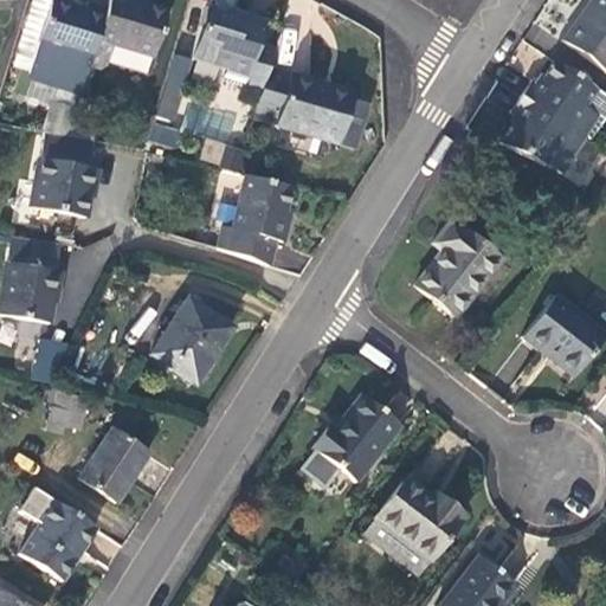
[(90,64),(108,8),(89,1),(86,10),(55,0),(51,0),(30,71),(83,88),(90,64)]
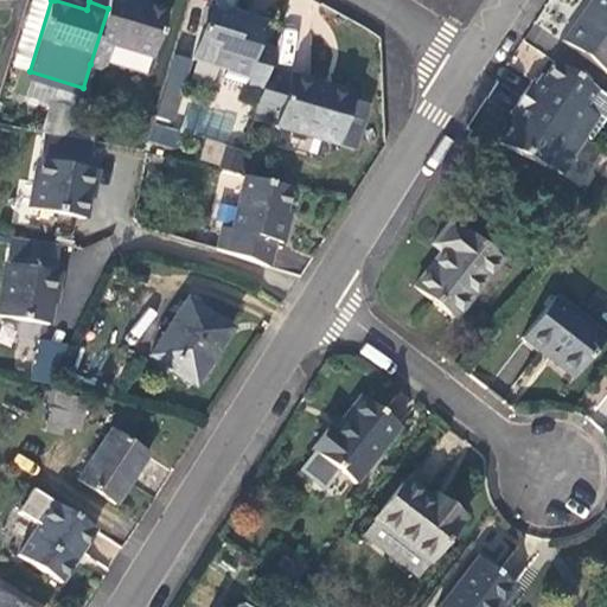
[(109,0),(108,8),(90,64),(102,68),(109,63),(109,62),(115,44),(152,56),(154,56),(167,11),(131,0),(109,0)]
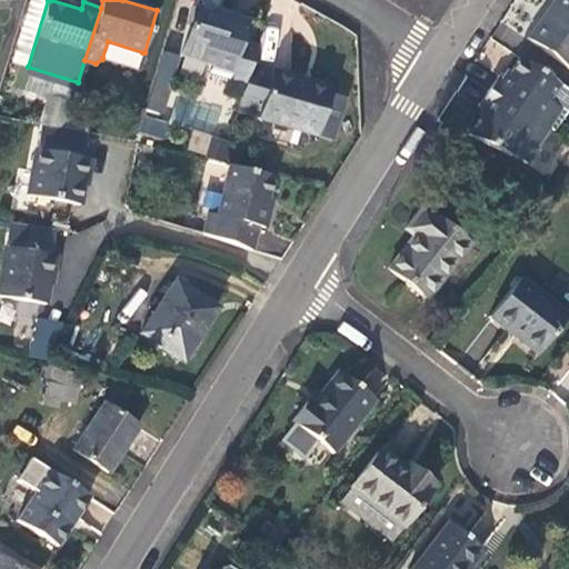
[(568,0),(555,0),(550,8),(552,9),(546,20),(542,18),(530,38),(568,66),(568,0)]
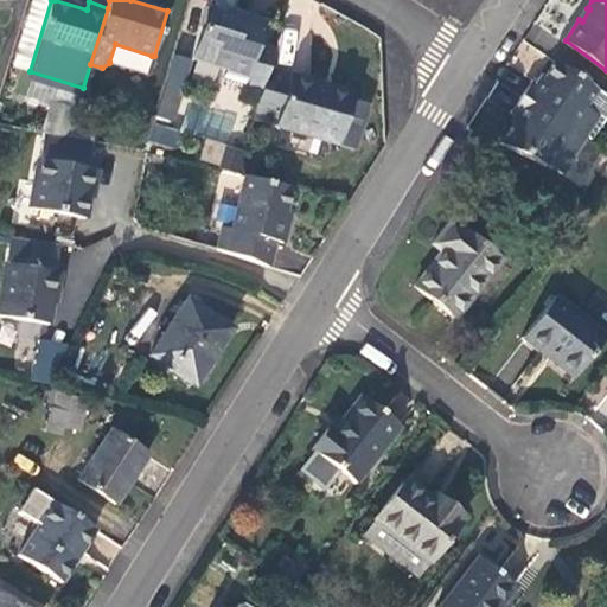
[(223,14),(208,10),(192,61),(227,72),(237,69),(250,74),(248,82),(263,87),(269,68),(275,49),(260,45),(266,25),(232,13),(229,25),(221,23),(223,14)]
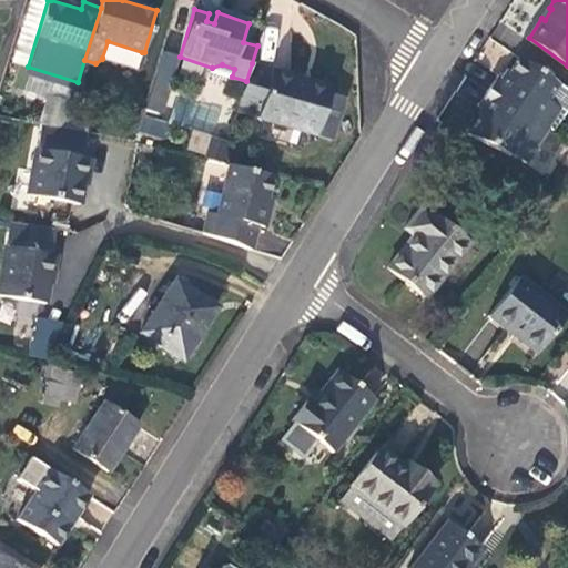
[(142,52),(108,41),(102,58),(138,68),(142,52)]
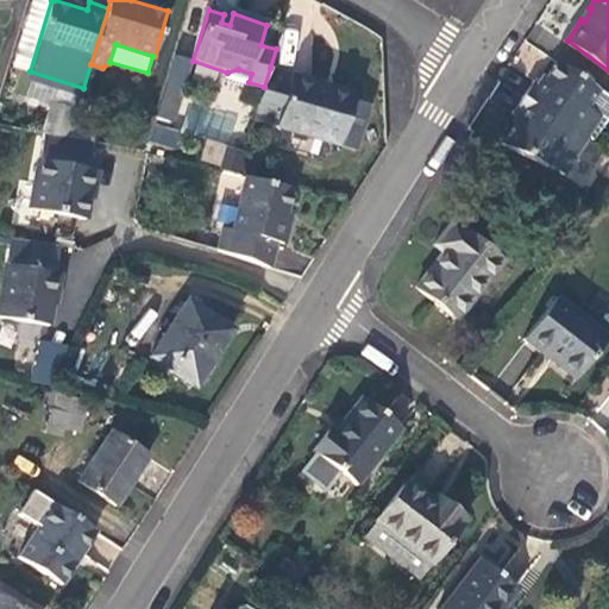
[(537,81),(526,96),(589,138),(590,139),(604,117),(590,107),(601,89),(559,61),(550,76),(544,85),(537,81)]
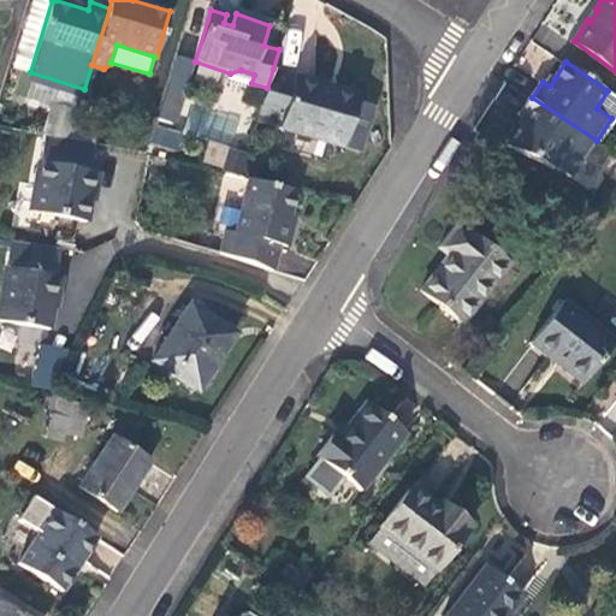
[(344,148),(360,96),(273,69),(267,88),(260,116),(284,122),(282,130),(344,148)]
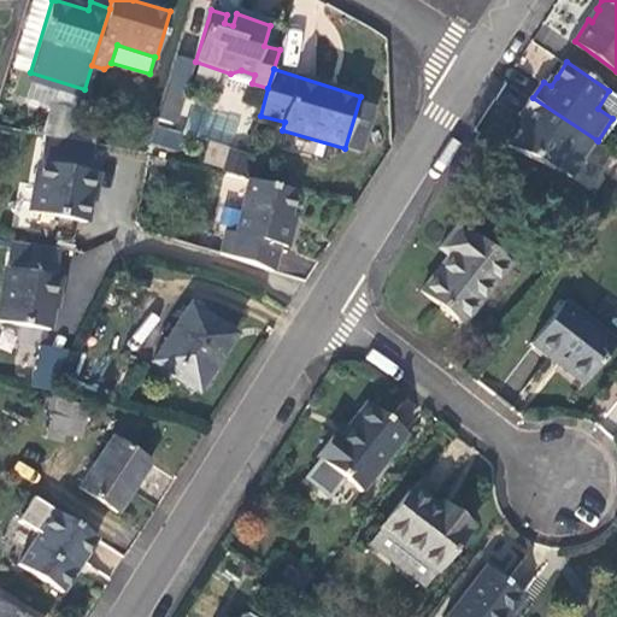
[(169,82),(157,122),(175,128),(187,88),(169,82)]
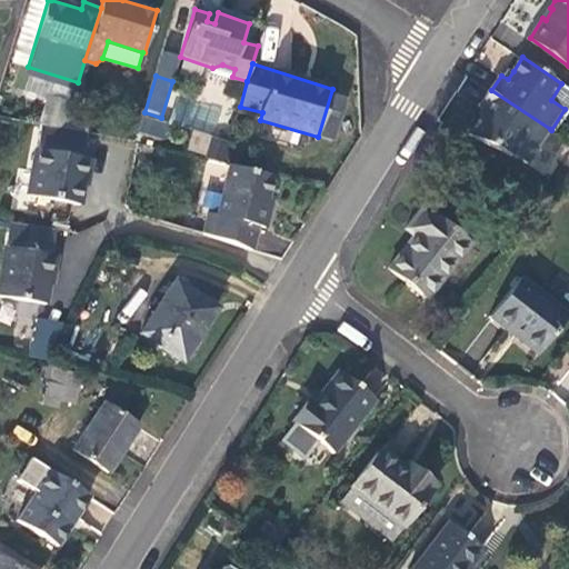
[(550,129),(491,90),(481,106),(488,110),(482,119),(471,136),(513,157),(526,140),(539,149),(551,130),(550,129)]
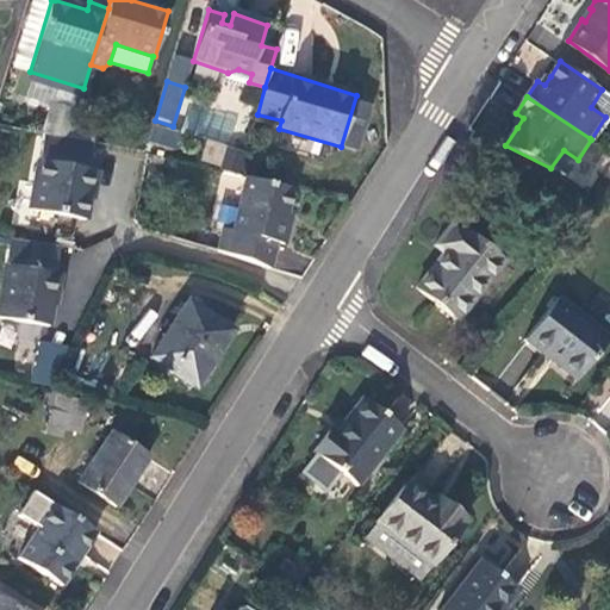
[(58,114),(53,134),(69,137),(75,119),(58,114)]
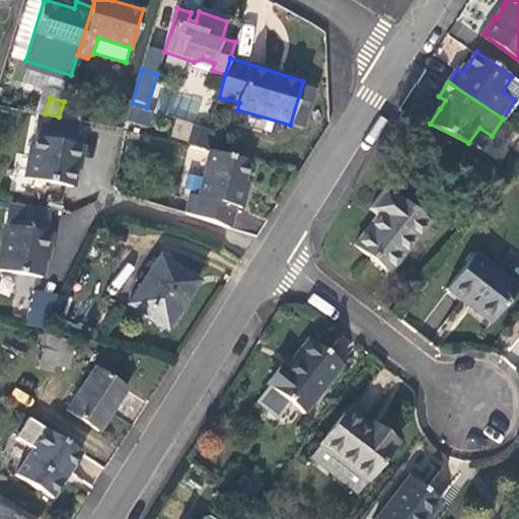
[(125,121),(150,127),(154,109),(130,103),(125,121)]
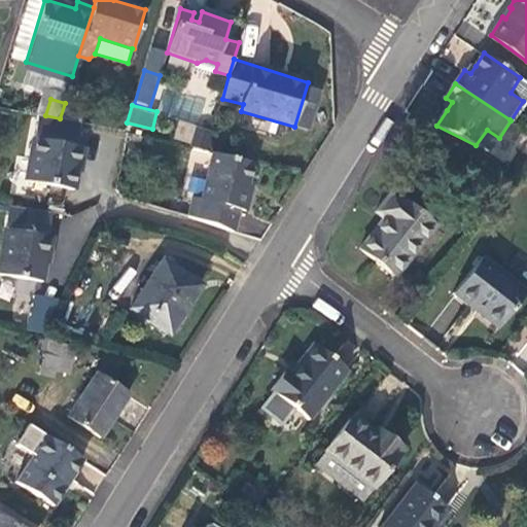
[(80,147),(85,125),(60,118),(45,115),(29,181),(76,190),(86,148),(80,147)]
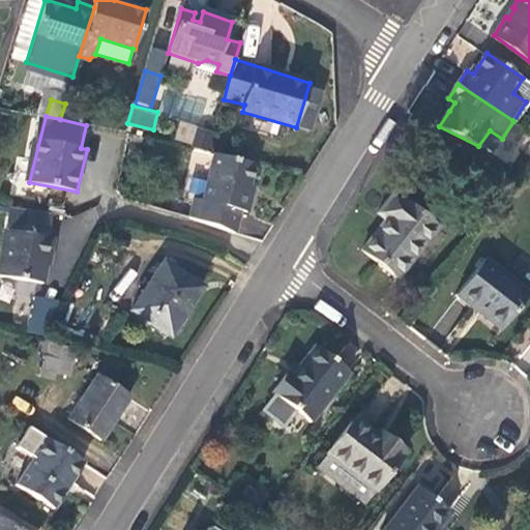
[(175,138),(192,143),(196,126),(179,121),(175,138)]
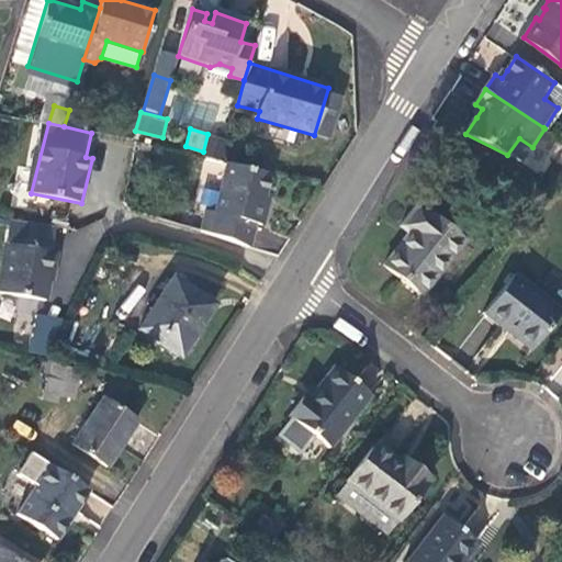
[(200,233),(247,247),(254,224),(262,226),(269,204),(263,202),(267,191),(271,173),(228,164),(214,215),(205,212),(200,233)]
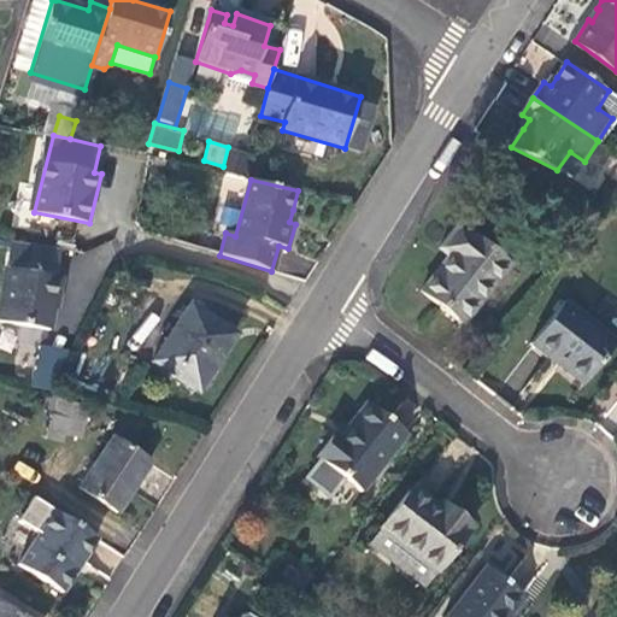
[(422,291),(462,323),(510,265),(459,224),(440,248),(450,257),(439,269),(422,291)]
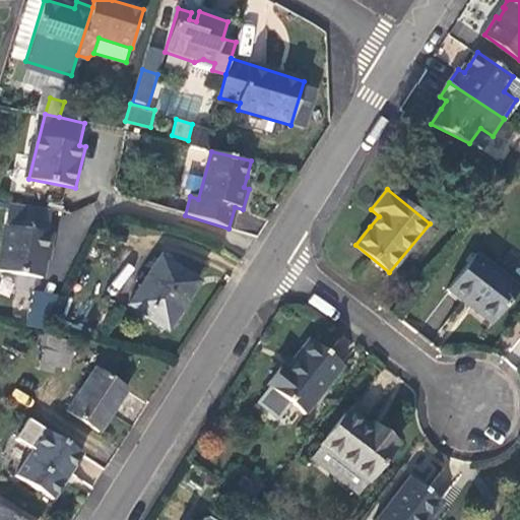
[(53,209),(13,201),(0,258),(0,268),(42,276),(52,232),(48,232),(53,209)]
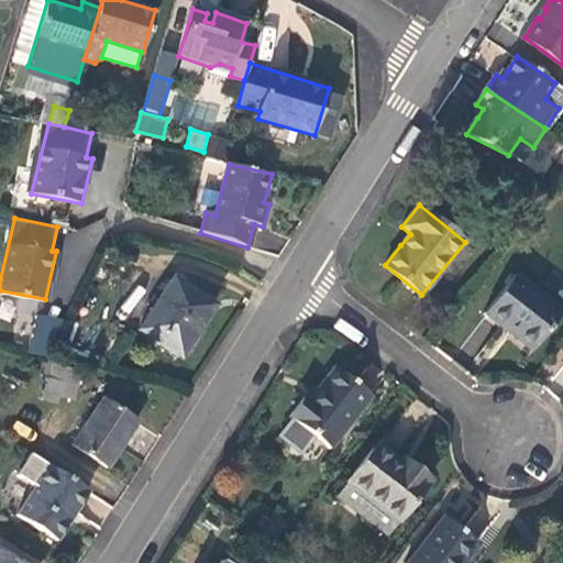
[(510,334),(530,351),(562,312),(515,274),(484,313),(510,334)]
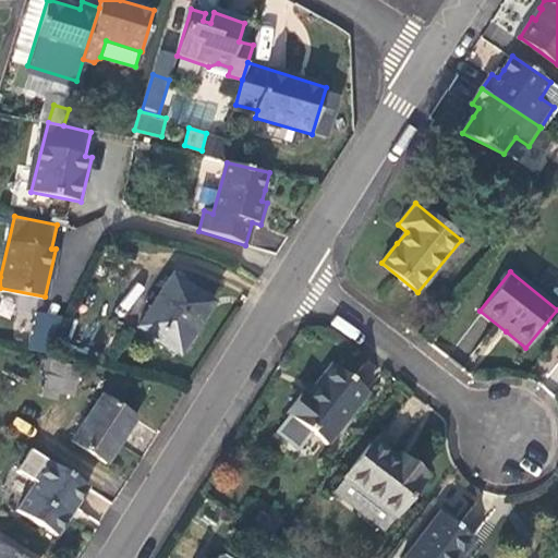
[(215,303),(174,277),(142,327),(180,354),(195,332),(215,303)]
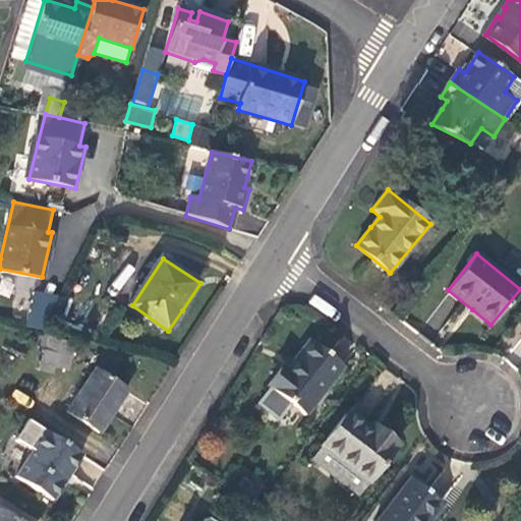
[(32,291),(27,327),(49,330),(53,293),(32,291)]
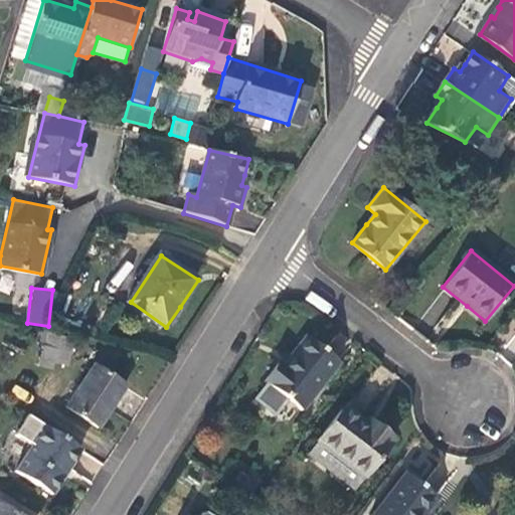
[(39,362),(52,365),(54,358),(66,360),(71,341),(45,336),(39,362)]
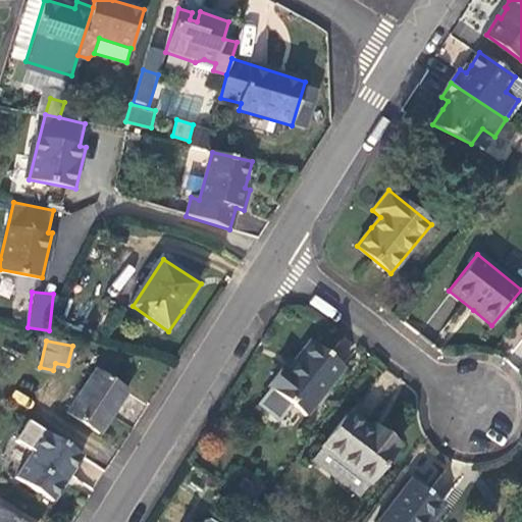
[(267,403),(293,423),(303,411),(307,415),(345,368),(311,341),(300,354),(286,369),(284,367),(269,384),(277,390),(267,403)]
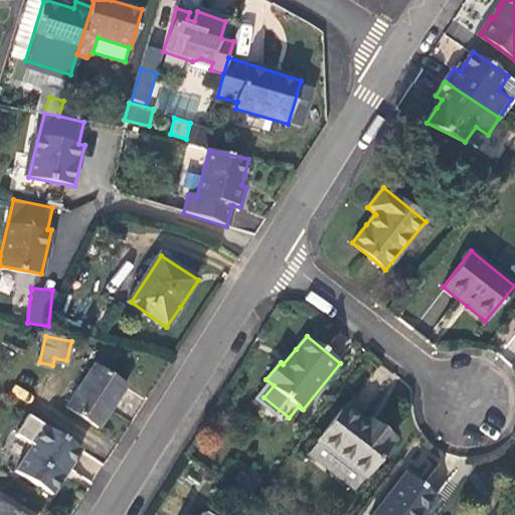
[(67,407),(99,428),(112,408),(126,387),(95,366),(67,407)]
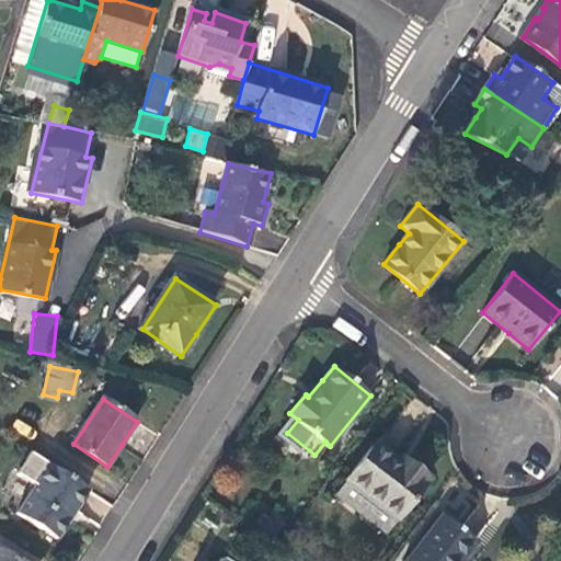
[(336,494),(386,534),(430,481),(409,464),(405,468),(395,459),(376,445),(336,494)]
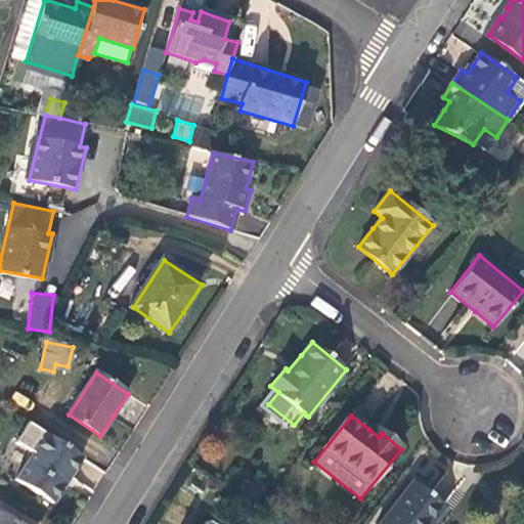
[(67,482),(83,456),(29,423),(15,442),(34,453),(17,478),(25,483),(20,490),(35,499),(39,492),(54,503),(67,482)]
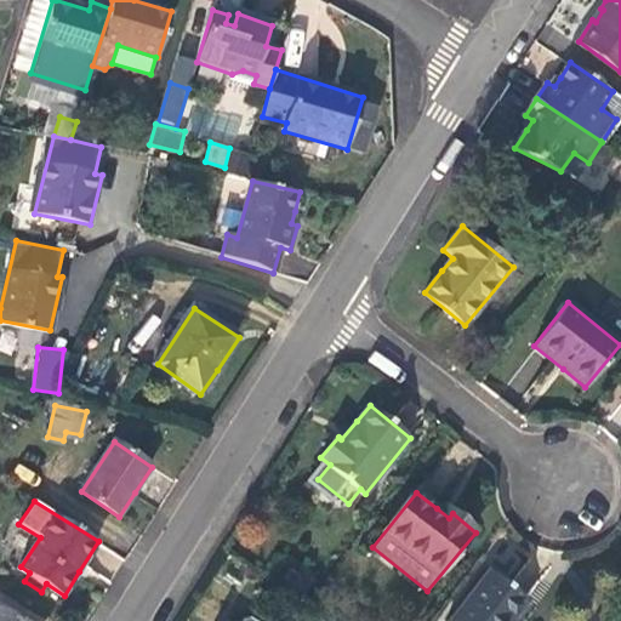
[(489,571),(449,620),(510,620),(527,600),(510,587),(489,571)]
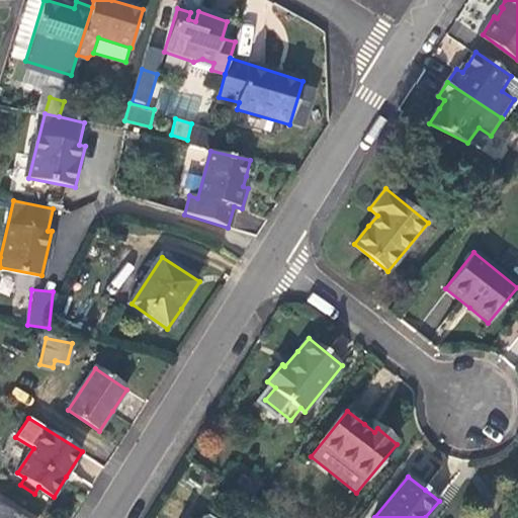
[(0,517),(17,517),(0,506),(0,517)]
